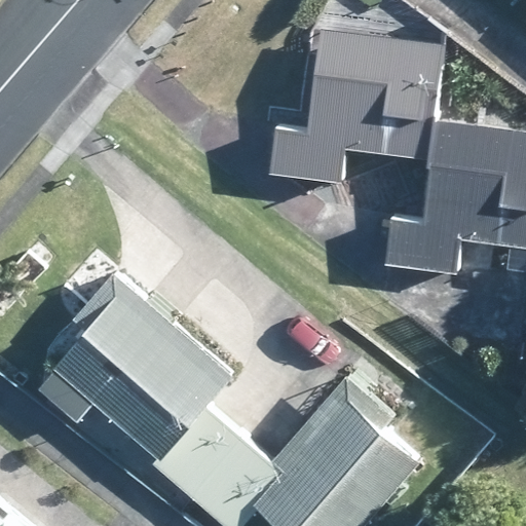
[(525,129),(439,119),(447,44),(321,29),(308,127),(276,123),(271,171),(290,174),(341,179),(345,146),(430,156),(422,220),(391,217),(386,264),(457,272),(462,239),(525,247),(525,129)]
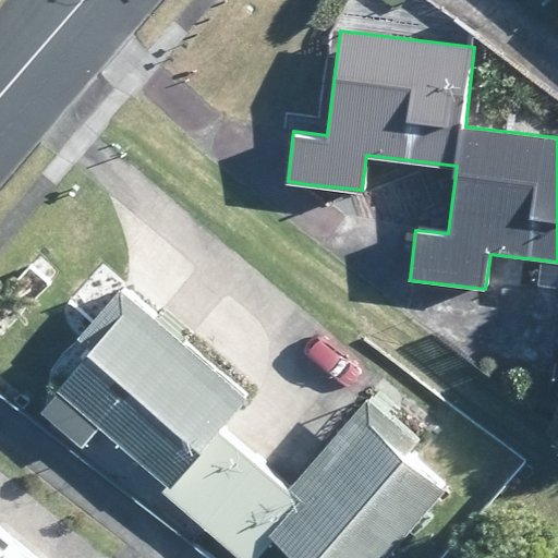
[(191,339),(128,286),(120,279),(77,328),(93,341),(39,403),(57,416),(83,438),(100,417),(171,477),(165,486),(202,518),(258,451),(221,420),(245,391),(249,388),(191,339)]
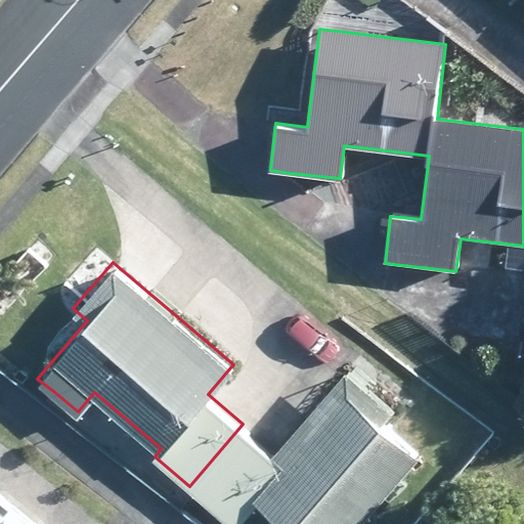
[(352,523),(396,474),(417,449),(378,417),(388,403),(343,365),(272,448),(243,424),(189,486),(233,523),(234,523),(257,498),(288,523),(352,523)]
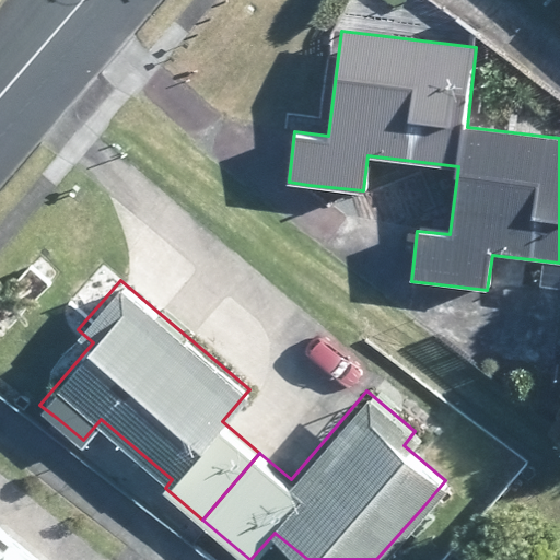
[(30,559),(0,536),(0,559),(30,559)]
